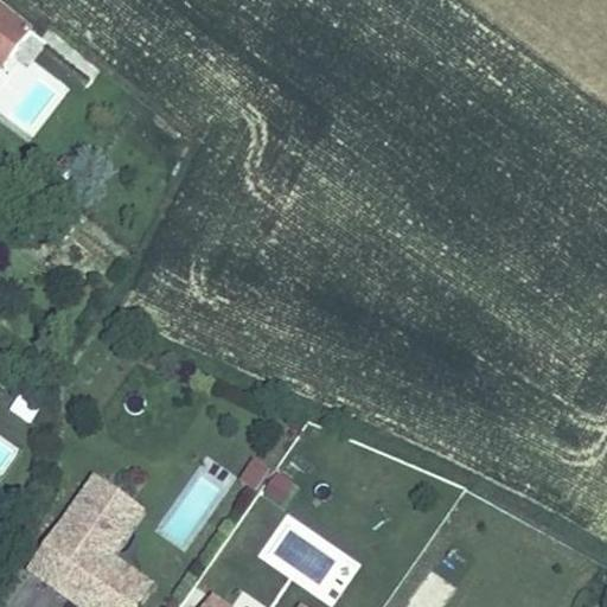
[(0,49),(10,56),(30,31),(0,6),(0,49)]
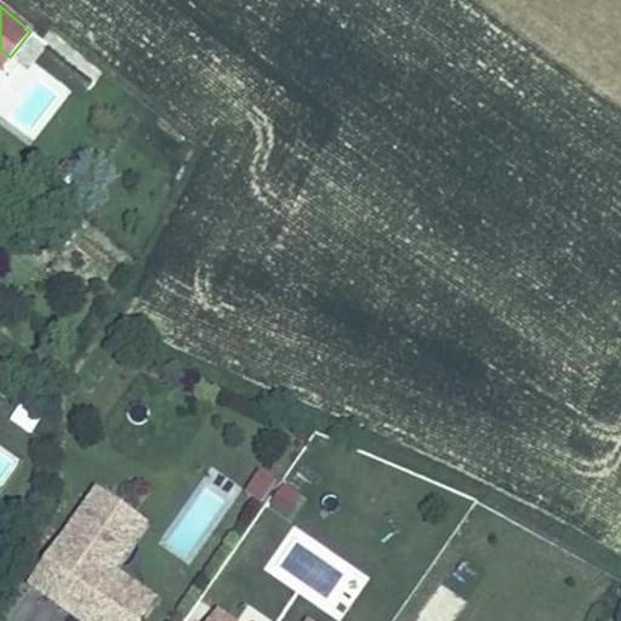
[(17,404),(9,420),(30,432),(39,415),(17,404)]
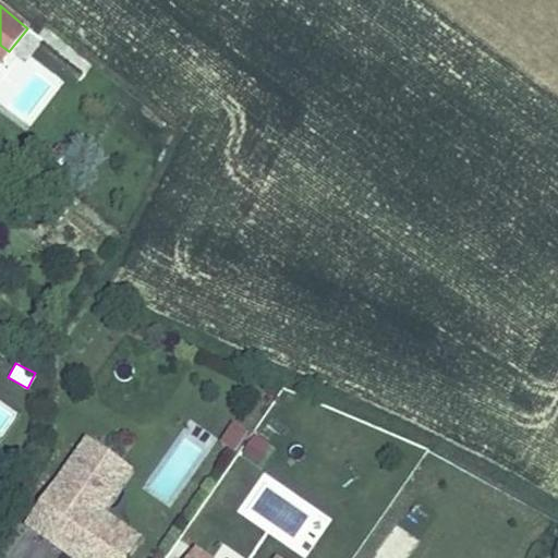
[(250,436),(237,426),(223,444),(237,453),(250,436)]
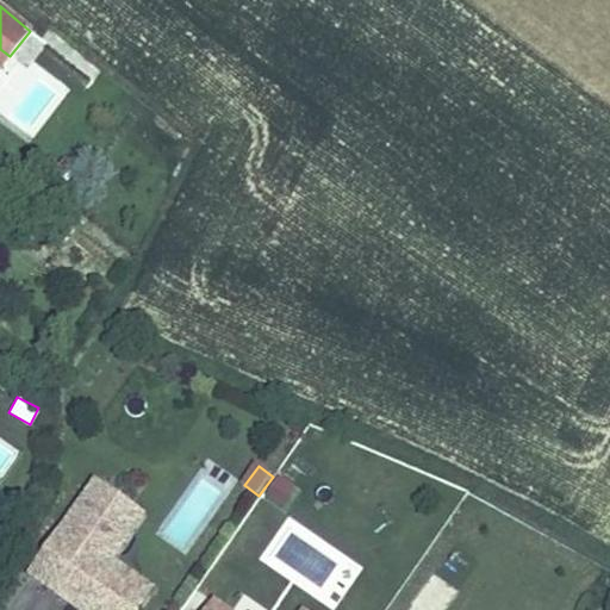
[(139,515),(98,485),(33,577),(64,598),(68,592),(92,609),(141,609),(144,607),(125,592),(135,578),(113,564),(107,560),(139,515)]
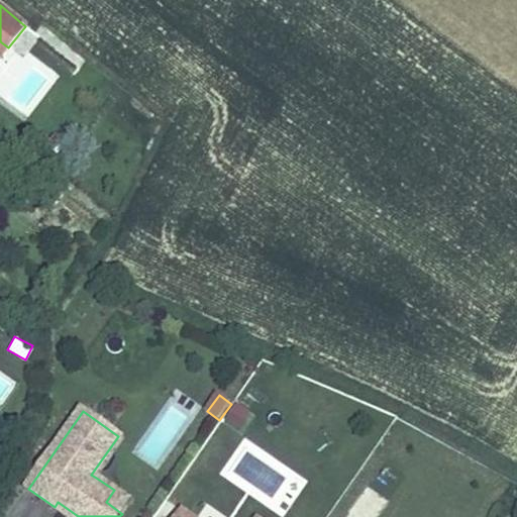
[(122,439),(118,436),(91,475),(96,478),(122,439)]
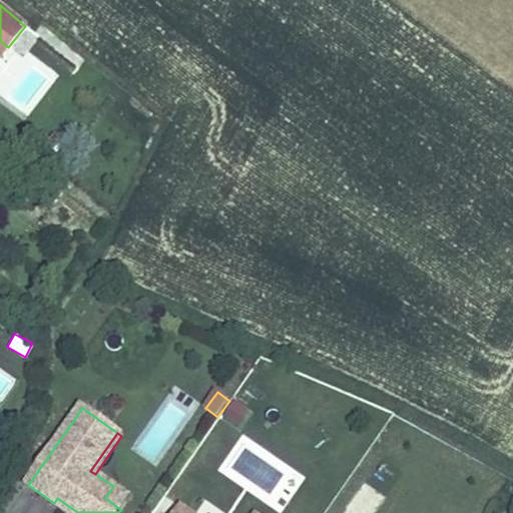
[(341,512),(372,512),(384,496),(364,482),(341,512)]
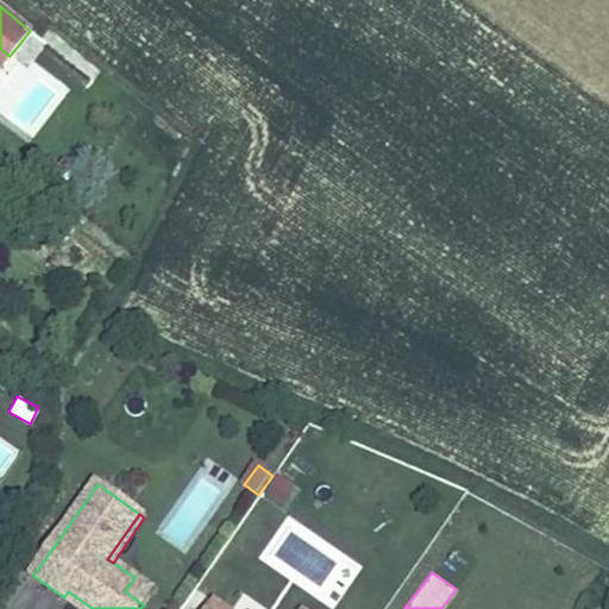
[(154,591),(135,577),(125,591),(144,606),(154,591)]
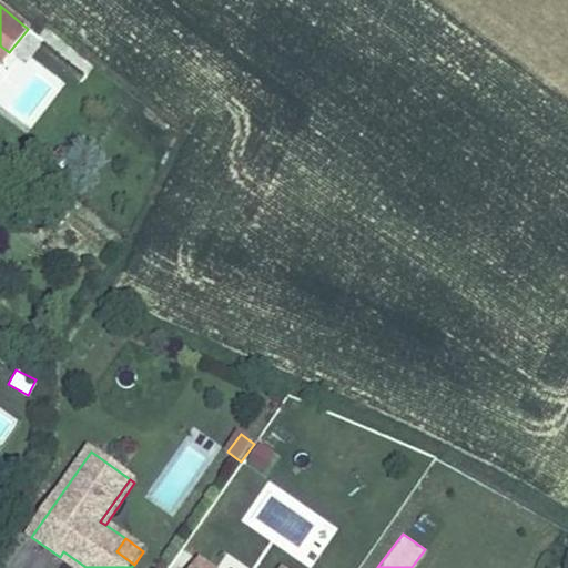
[(85,567),(63,551),(60,557),(75,567),(85,567)]
